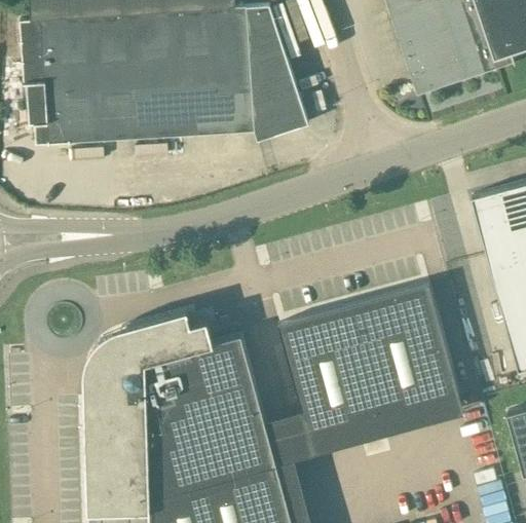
[(236,7),(235,0),(29,0),(31,21),(20,22),(24,84),(27,83),(30,125),(35,124),(36,146),(255,132),(258,141),(308,124),(270,5),(236,7)]
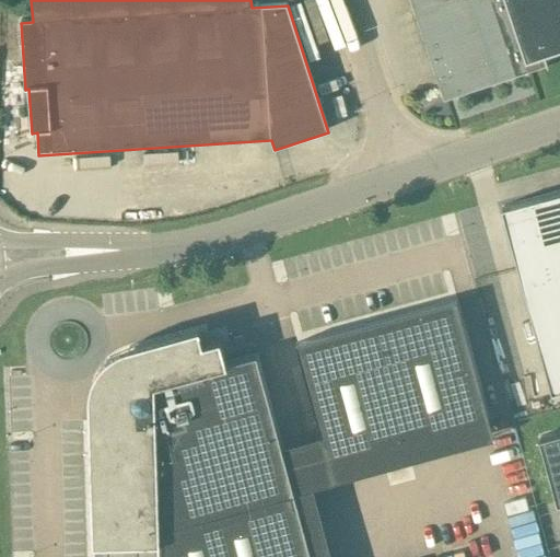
[(559,0),(410,0),(436,76),(444,99),(450,96),(451,101),(548,67),(546,60),(559,55),(559,0)]
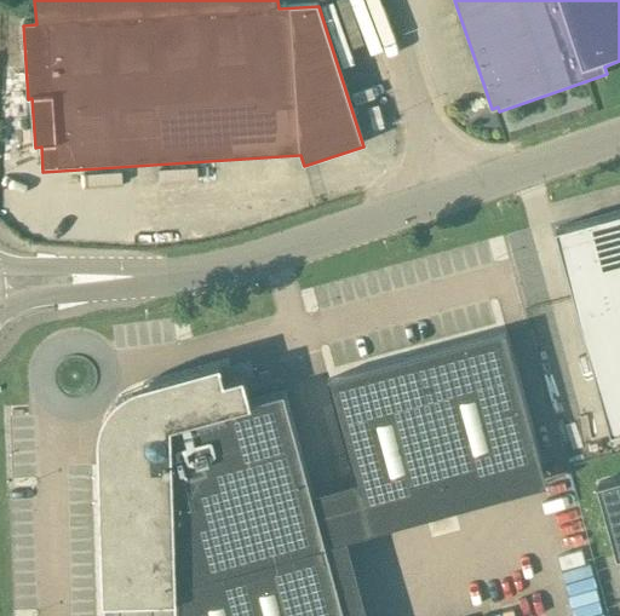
[(619,436),(619,217),(556,235),(613,439),(619,436)]
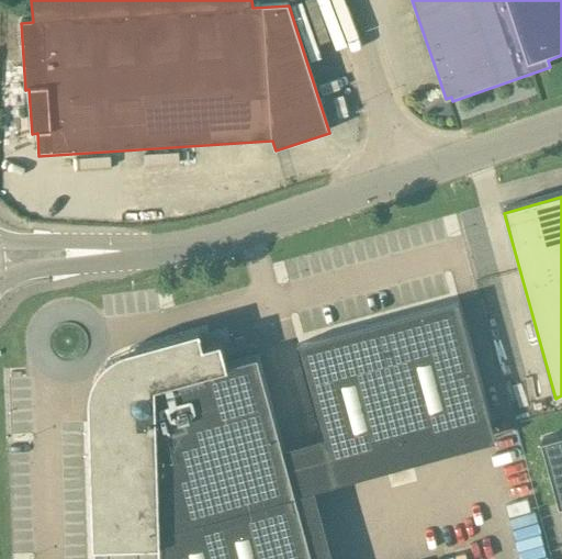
[(459,304),(298,348),(328,462),(490,418),(459,304)]
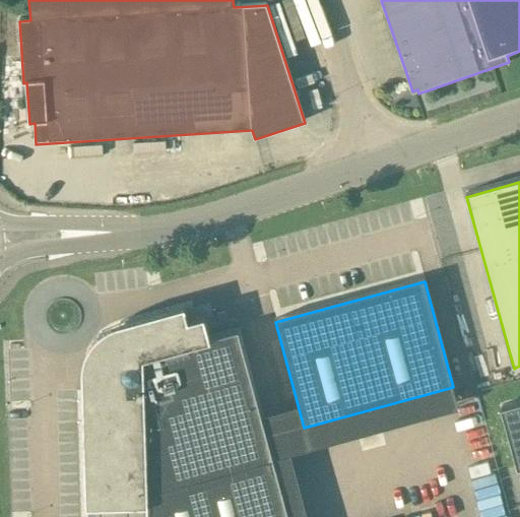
[(83,367),(84,393),(87,516),(288,516),(239,331),(211,339),(205,316),(189,320),(185,306),(118,324),(110,328),(106,330),(102,332),(99,335),(95,338),(92,343),(88,350),(86,356),(83,367)]
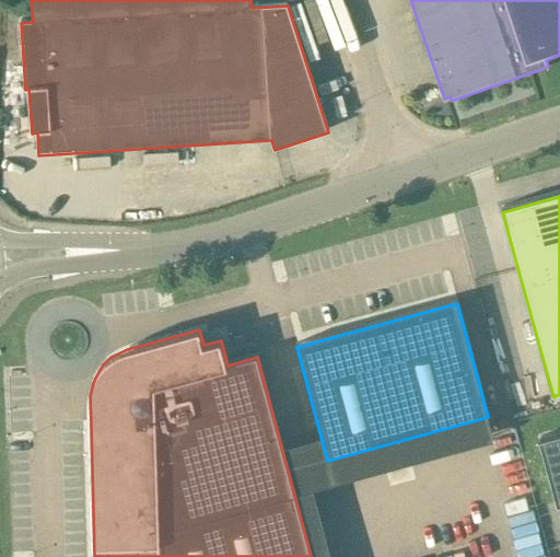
[(559,432),(541,438),(559,505),(559,503),(559,432)]
